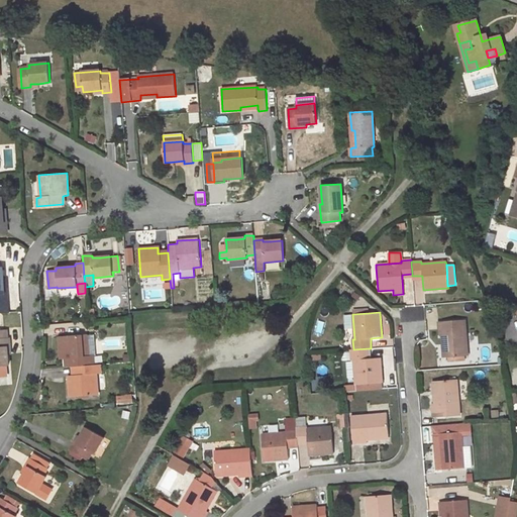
[(466,319),(438,321),(439,334),(441,334),(442,344),(444,344),(445,357),(468,355),(466,319)]
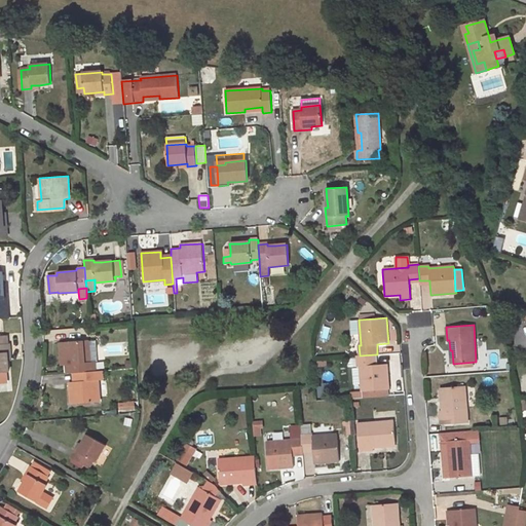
[(6,335),(0,335),(0,373),(8,372),(7,361),(7,352),(9,352),(9,343),(7,344),(6,335)]
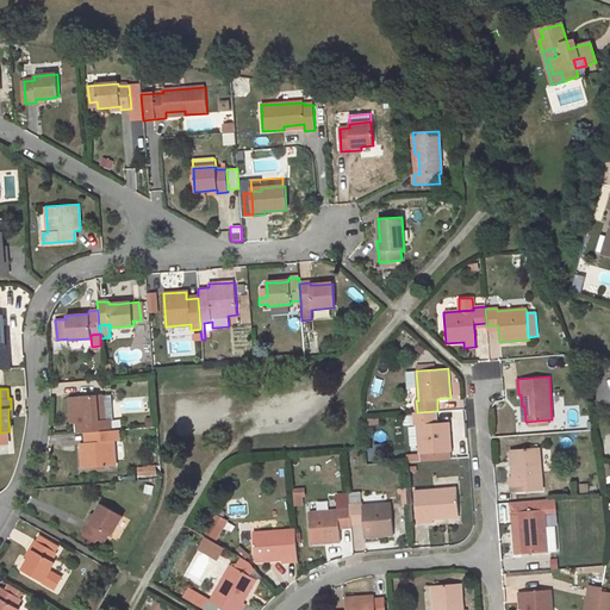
[(113,421),(111,394),(104,396),(105,421),(110,421),(113,421)]
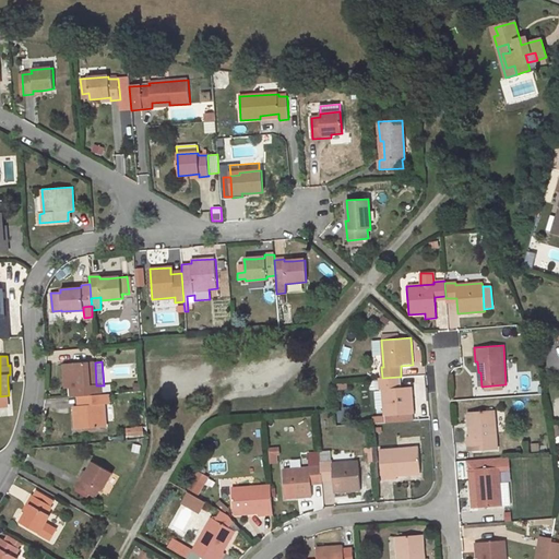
[(96,385),(95,363),(64,365),(66,384),(72,384),(73,396),(76,396),(102,394),(100,385),(96,385)]
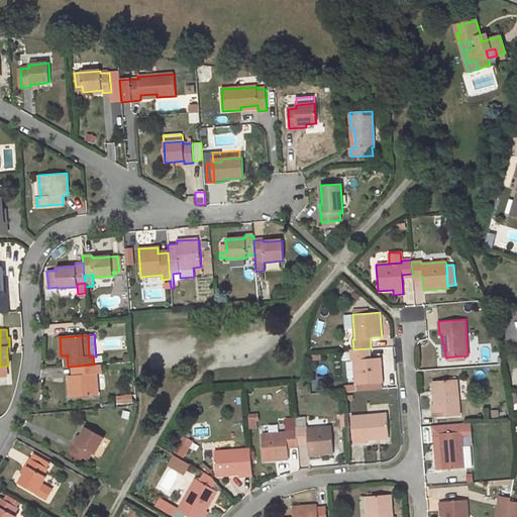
[(353,349),(350,349),(351,359),(353,359),(355,385),(356,391),(383,389),(381,357),(370,358),(369,348),(353,349)]
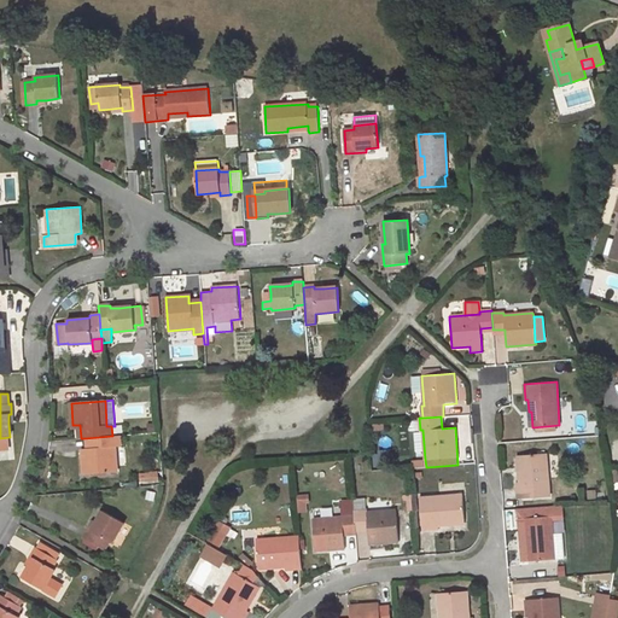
[(423,430),(420,430),(412,431),(414,461),(425,460),(423,430)]
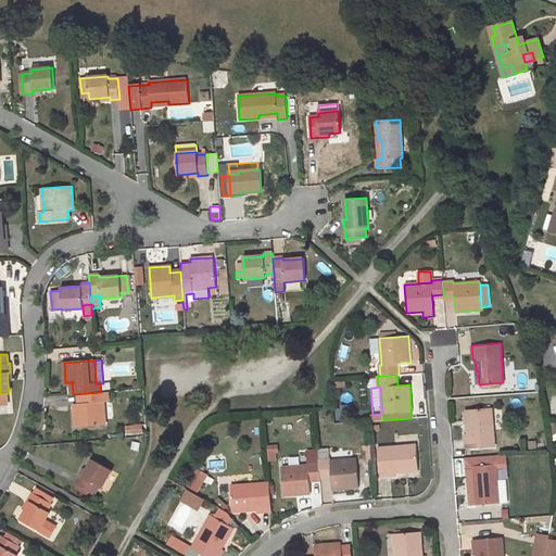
[(105,425),(103,402),(109,402),(108,392),(101,392),(76,394),(77,404),(77,407),(74,407),(75,428),(105,425)]
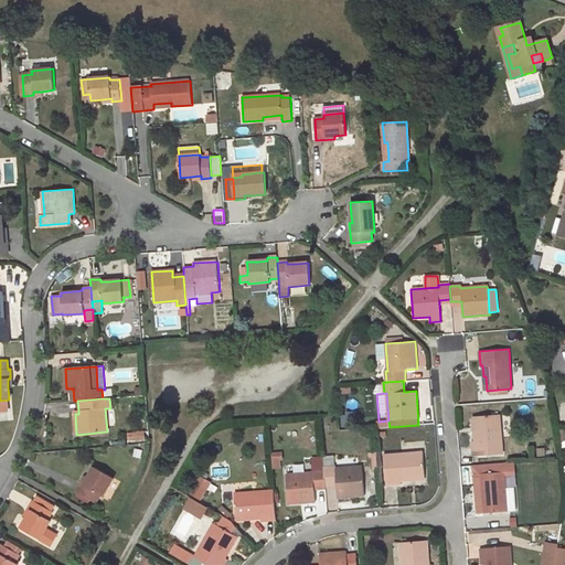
[(500,414),(475,416),(476,432),(473,432),(475,443),(472,443),(473,457),(503,454),(500,414)]
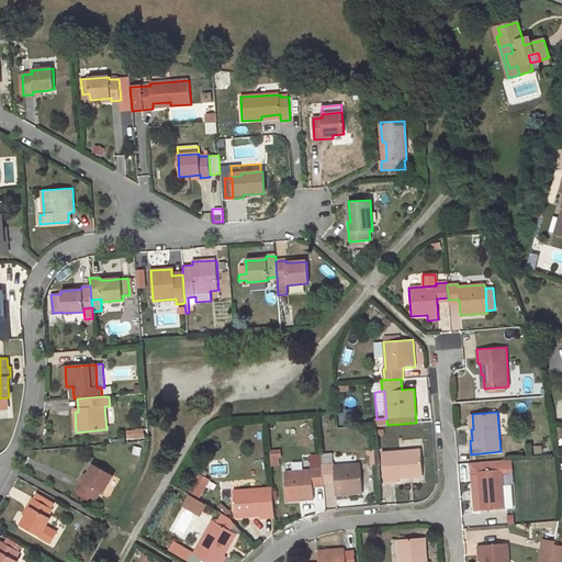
[(374,449),(366,450),(366,456),(369,456),(370,467),(375,465),(374,450),(374,449)]
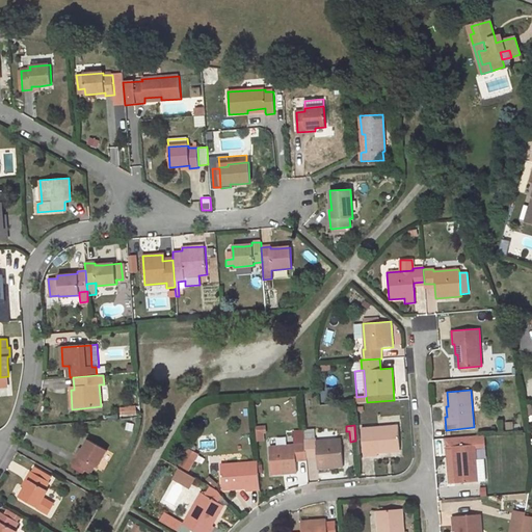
[(398,426),(361,429),(363,456),(376,455),(376,453),(387,452),(387,450),(400,449),(398,426)]
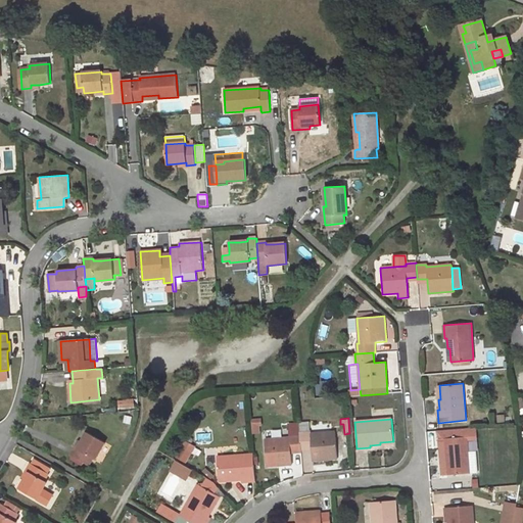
[(310,430),(308,421),(298,422),(298,424),(299,431),(310,430)]
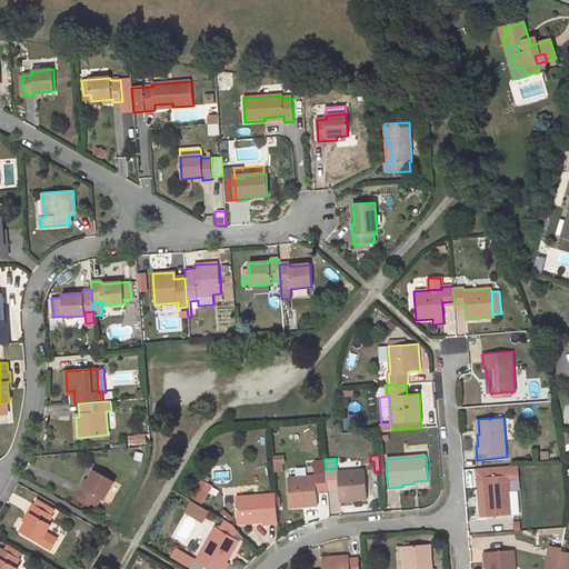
[(315,475),(296,477),(288,477),(290,509),(318,507),(317,493),(316,490),(327,489),(327,487),(326,469),(325,461),(315,461),(315,467),(315,475)]
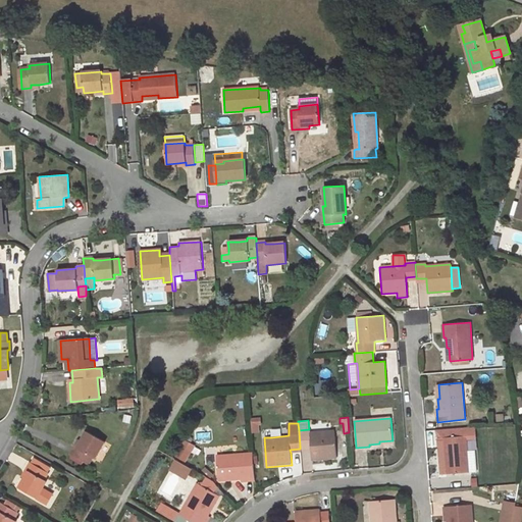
[(476,427),(435,430),(438,438),(466,436),(466,439),(476,438),(476,427)]
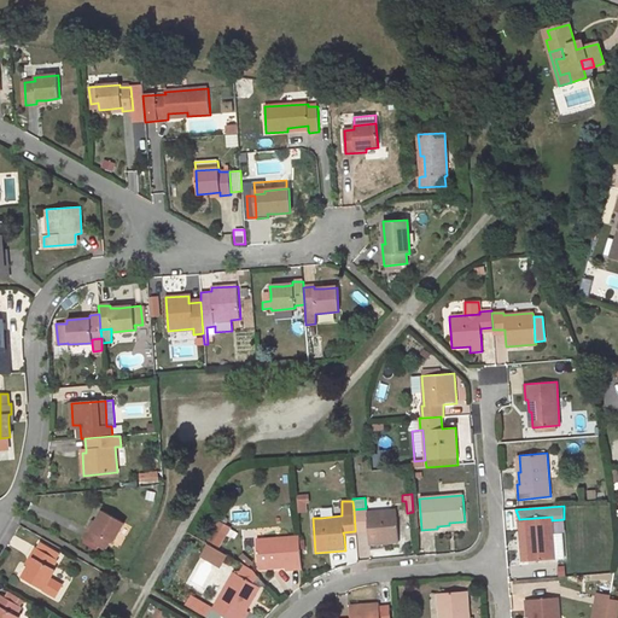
[(342,507),(320,508),(321,518),(342,516),(342,507)]
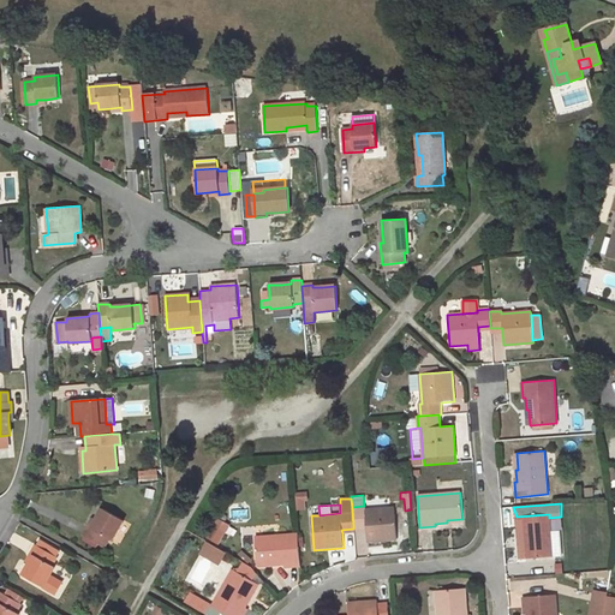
[(393,506),(364,508),(364,506),(352,507),(353,526),(365,526),(365,530),(366,543),(395,542),(393,506)]
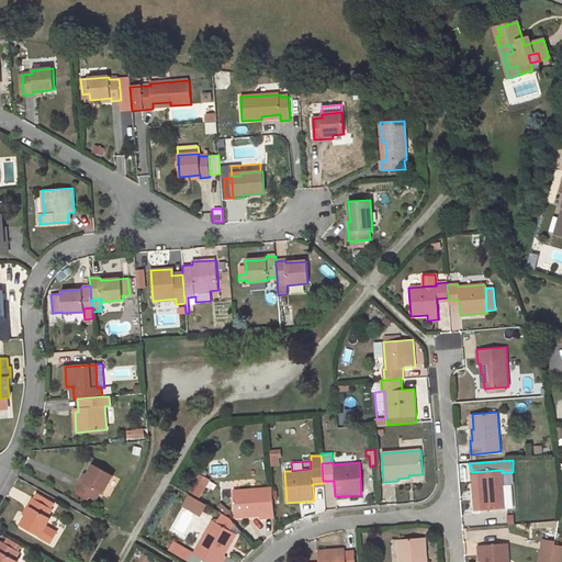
[(112,475),(94,464),(88,475),(83,483),(81,481),(77,490),(94,499),(99,492),(102,494),(112,475)]
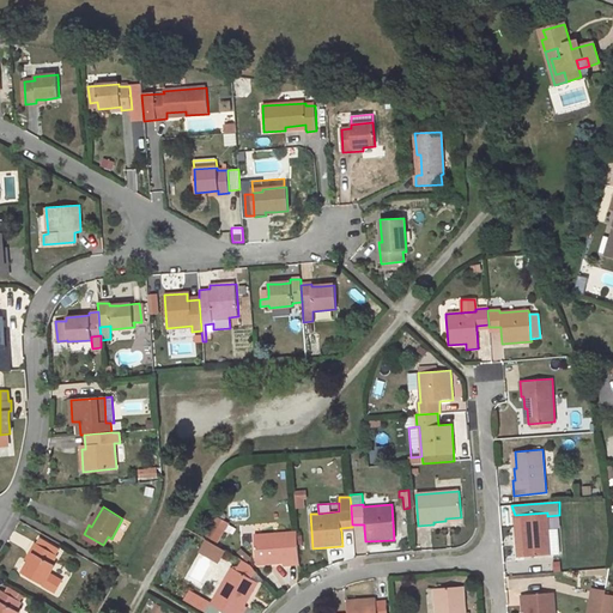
[(547,516),(547,513),(515,515),(516,530),(520,530),(520,541),(522,541),(523,558),(550,556),(550,546),(548,529),(547,516)]
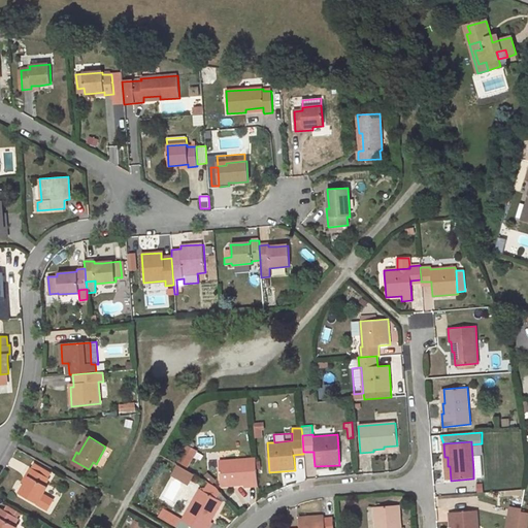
[(193,458),(183,453),(177,462),(187,468),(193,458)]
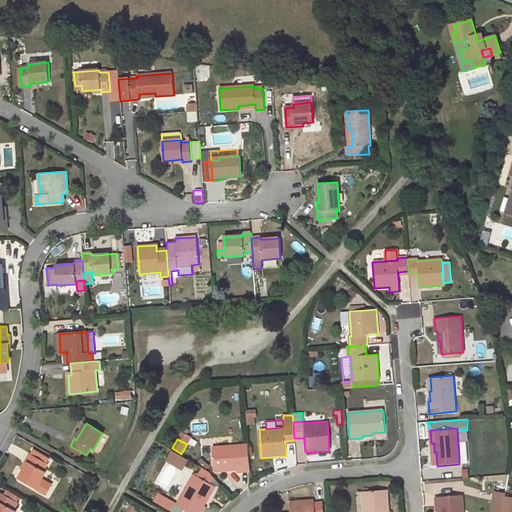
[(466,455),(465,442),(458,442),(459,456),(466,455)]
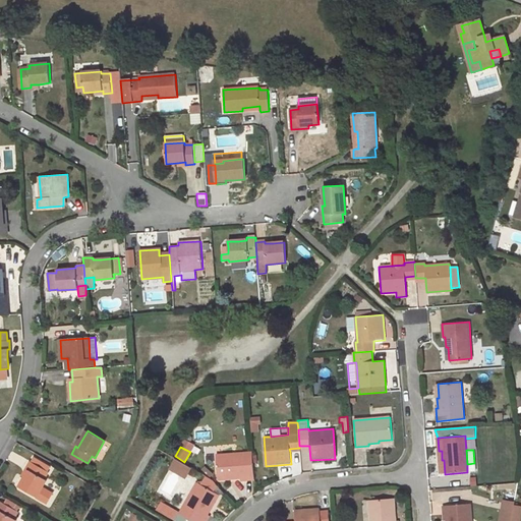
[(251,453),(216,455),(217,478),(231,477),(231,479),(241,478),(241,480),(254,479),(251,453)]
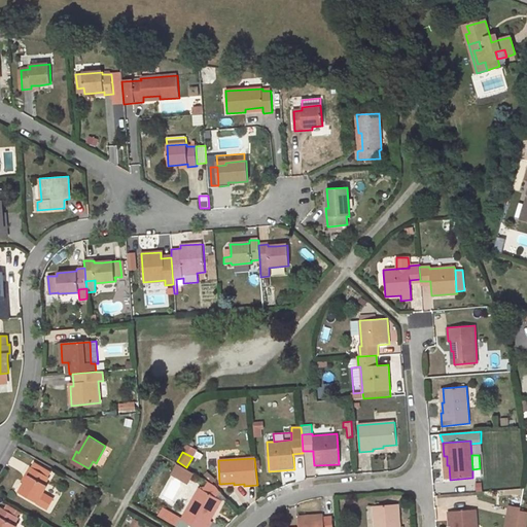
[(41,467),(32,462),(30,467),(38,471),(41,467)]
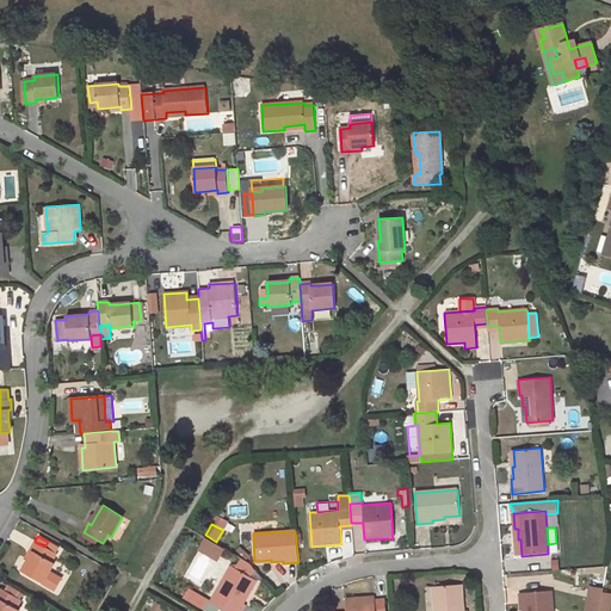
[(56,547),(48,542),(44,547),(35,542),(34,541),(29,550),(31,551),(26,560),(20,571),(53,590),(60,578),(47,571),(53,562),(49,561),(54,553),(56,547)]
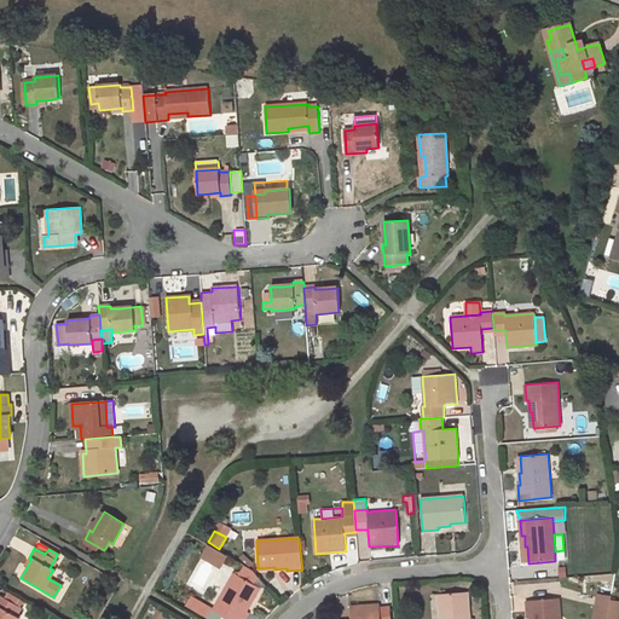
[(258,578),(250,570),(243,566),(237,576),(235,573),(213,611),(208,618),(244,618),(249,612),(247,611),(252,602),(250,601),(258,586),(254,585),(258,578)]
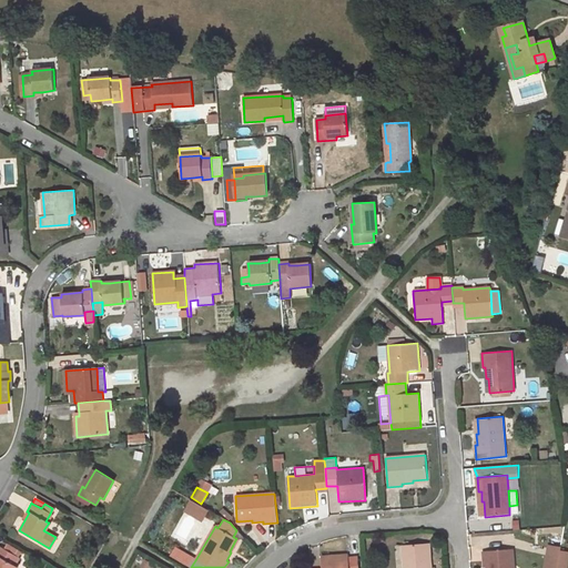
[(231,553),(239,540),(236,538),(230,551),(231,553)]
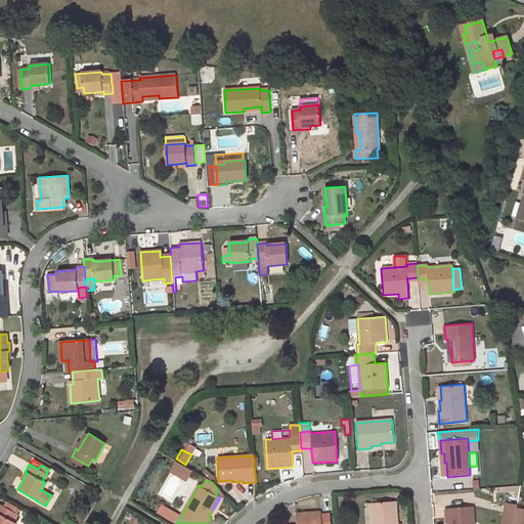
[(395,515),(394,501),(378,503),(372,504),(373,523),(397,523),(397,515),(395,515)]
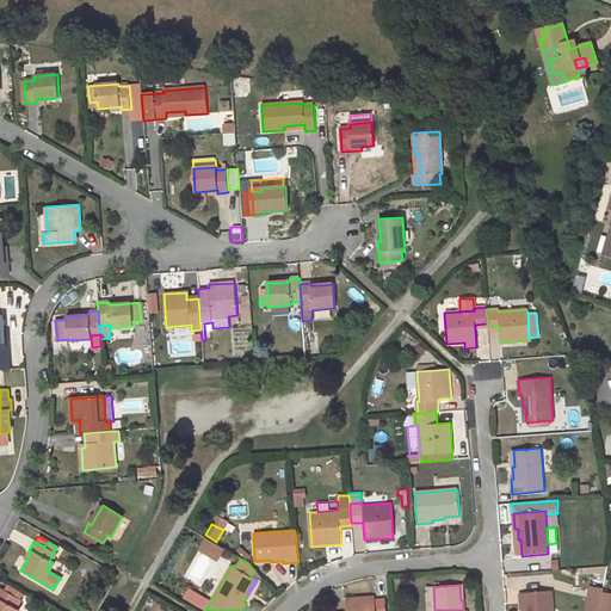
[(599,610),(603,593),(603,590),(591,587),(586,610),(599,610)]
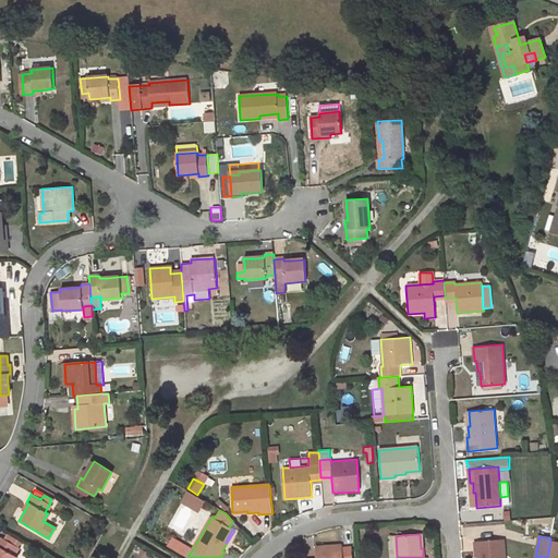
[(19,547),(14,545),(9,543),(4,540),(0,537),(0,557),(15,557),(16,557),(14,556),(19,547)]
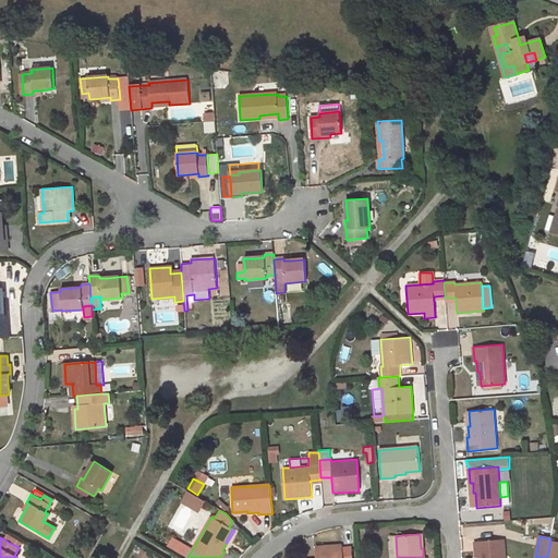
[(183,555),(187,548),(172,540),(168,546),(183,555)]
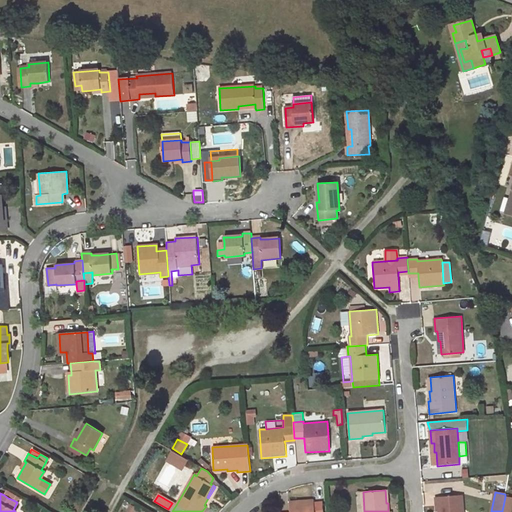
[(463,511),(462,496),(435,498),(436,511),(439,510),(438,511),(463,511)]
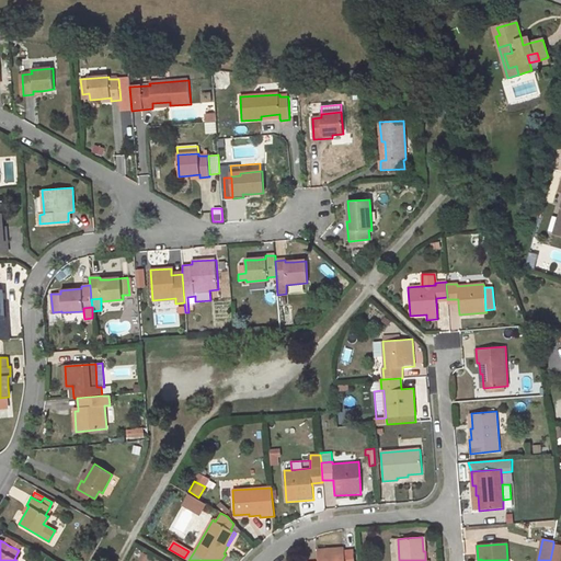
[(558,560),(560,546),(553,545),(550,560),(558,560)]
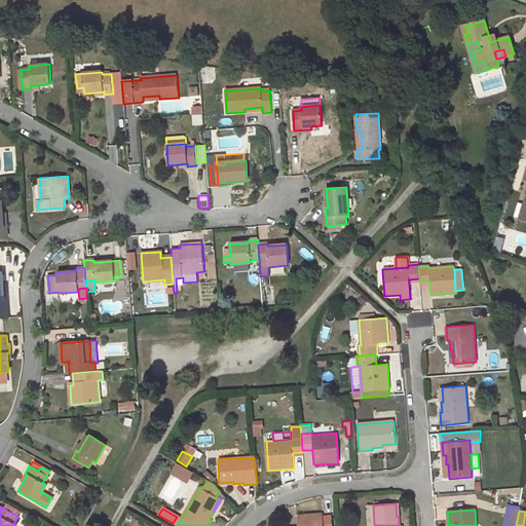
[(323,515),(323,514),(296,515),(297,525),(331,525),(331,515),(323,515)]
